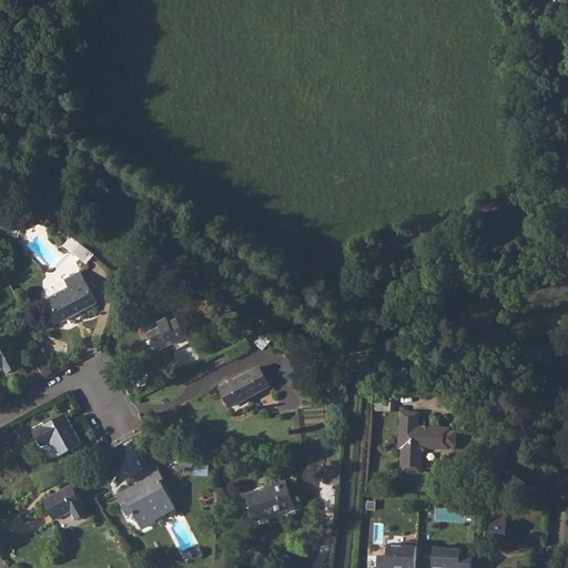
[(92,253),(85,247),(78,254),(82,259),(84,256),(87,259),(92,253)]
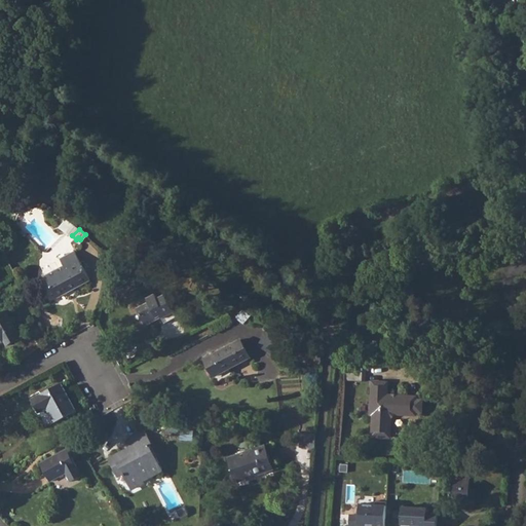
[(46,277),(58,298),(90,279),(75,252),(61,259),(65,267),(46,277)]
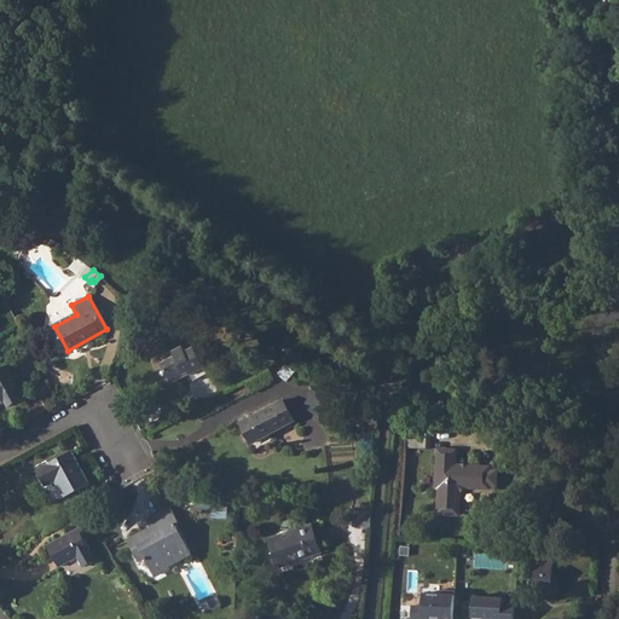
[(161,363),(172,382),(189,372),(194,381),(208,374),(201,359),(208,356),(201,343),(185,351),(183,346),(173,351),(175,356),(161,363)]
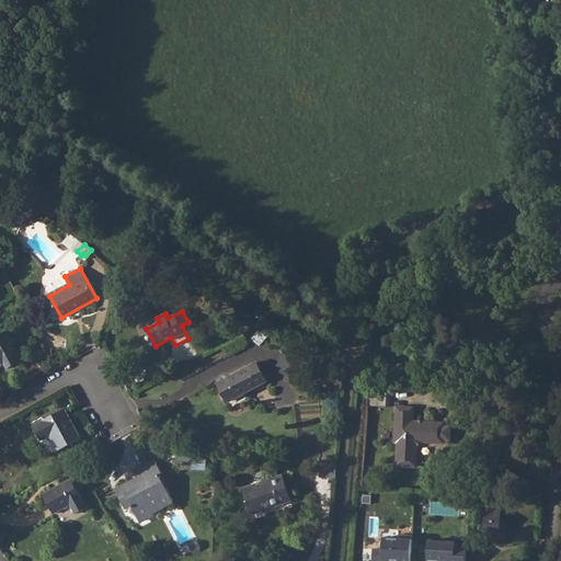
[(0,366),(6,364),(9,369),(23,361),(7,331),(0,333),(0,366)]
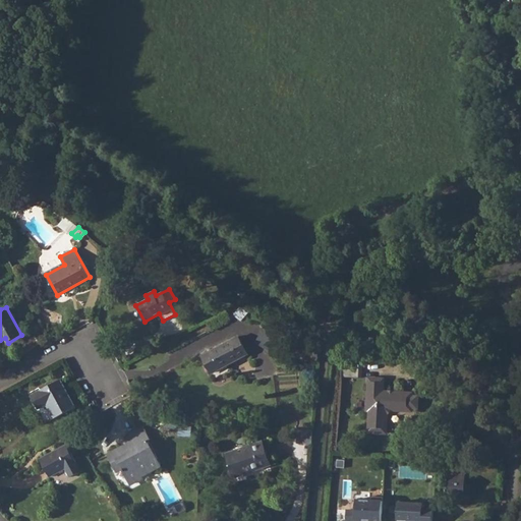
[(267,335),(261,345),(272,352),(279,342),(267,335)]
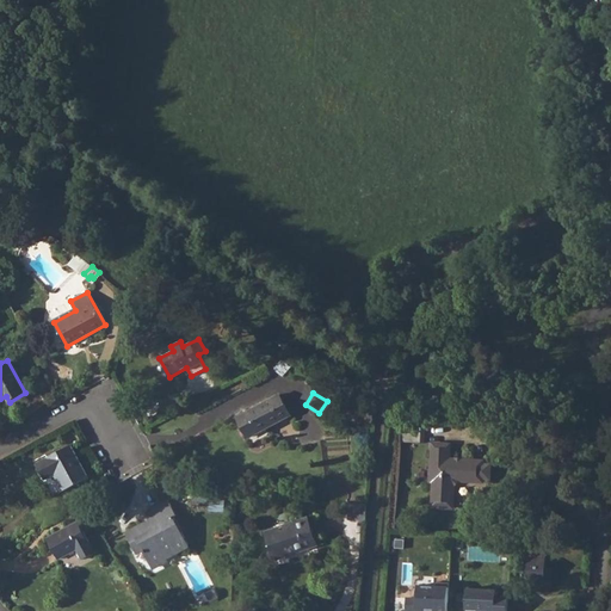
[(279,395),(238,418),(250,438),(290,415),(279,395)]
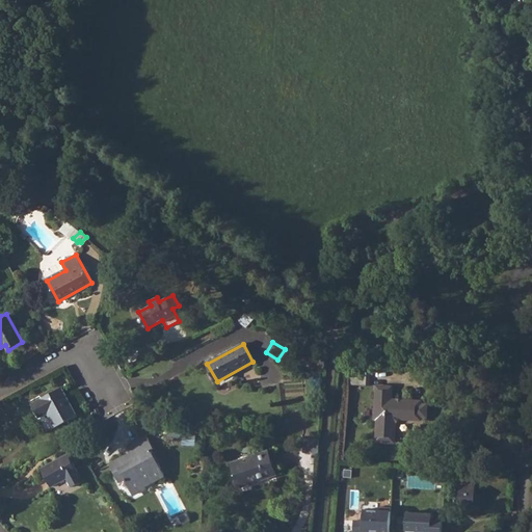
[(61,388),(32,403),(40,418),(49,414),(56,428),(77,416),(61,388)]
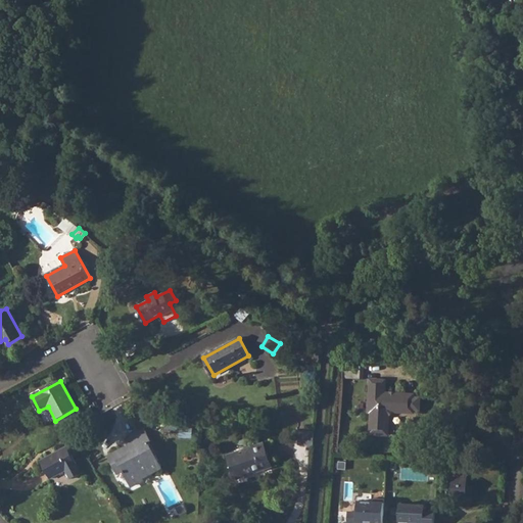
[(384,393),(370,392),(369,413),(372,413),(371,433),(388,434),(389,416),(393,412),(418,413),(418,410),(420,410),(420,397),(419,397),(419,394),(394,393),(394,395),(390,395),(390,393),(384,393)]
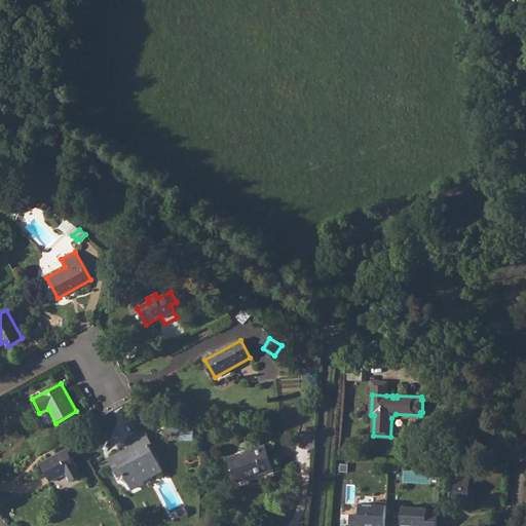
[(109,460),(114,470),(117,477),(123,474),(132,489),(145,483),(144,480),(154,475),(163,470),(150,446),(153,444),(145,430),(127,441),(132,448),(109,460)]
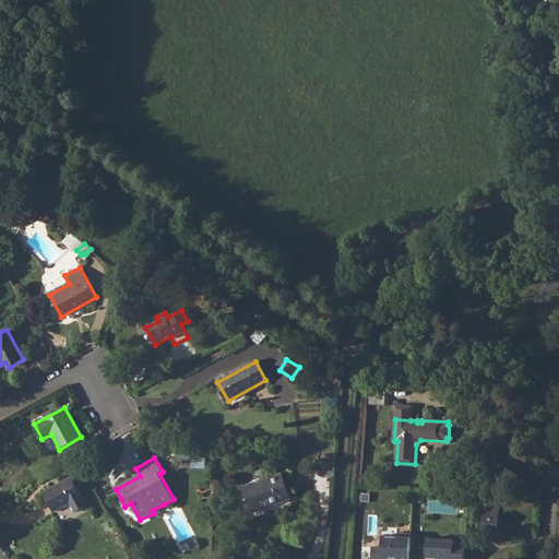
[(335,461),(320,461),(319,476),(334,476),(335,461)]
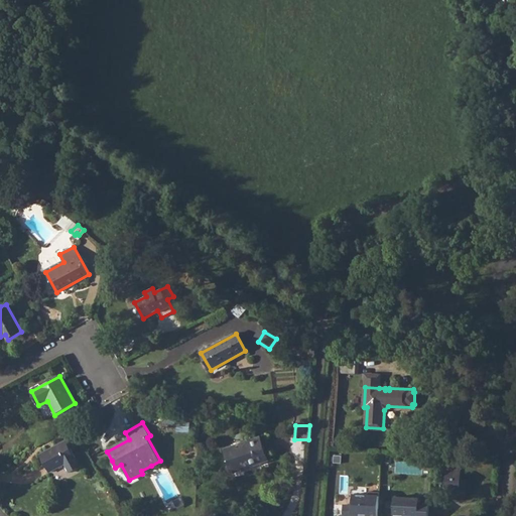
[(67,440),(40,455),(50,473),(66,465),(71,473),(82,467),(67,440)]
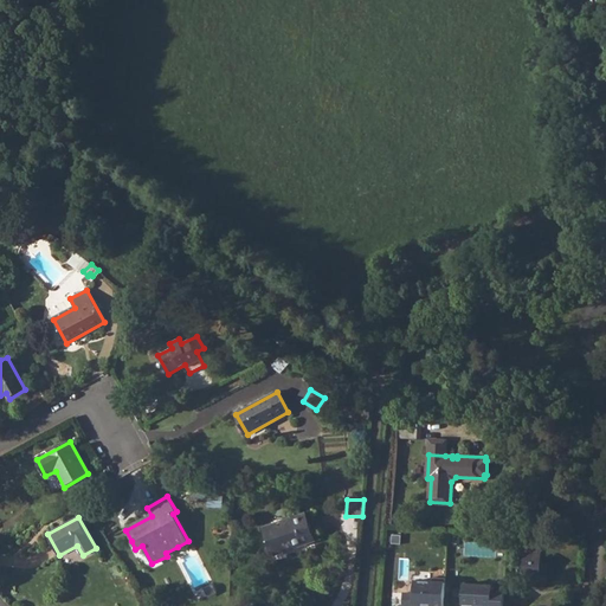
[(282,524),(265,530),(274,553),(284,549),(285,550),(295,547),(295,546),(314,540),(305,517),(290,522),(289,521),(282,523),(282,524)]
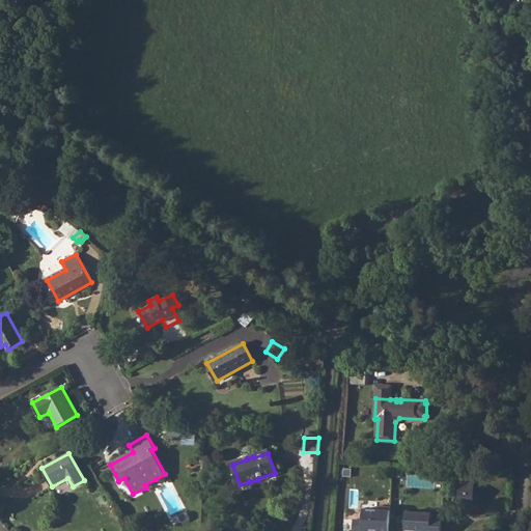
[(459,490),(459,502),(474,503),(474,508),(480,509),(480,495),(475,495),(475,491),(459,490)]
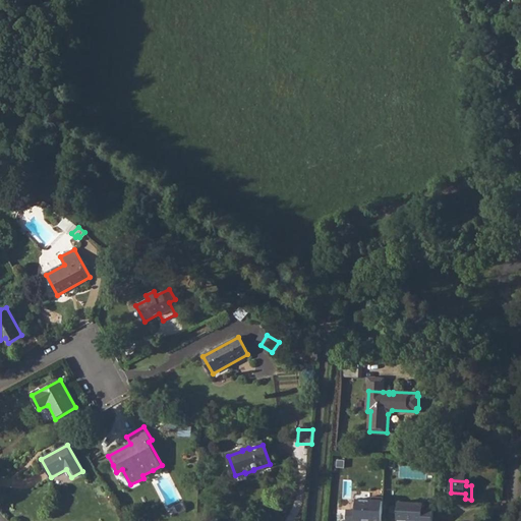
[(382,520),(384,498),(372,497),(372,501),(357,500),(356,511),(347,511),(346,520),(382,520)]
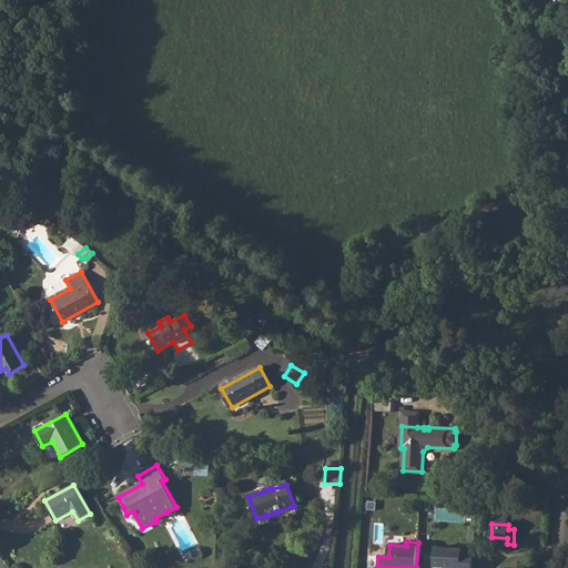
[(472,567),(473,555),(462,554),(462,549),(434,548),(433,566),(435,566),(434,567),(453,567),(462,567),(460,567),(472,567)]
